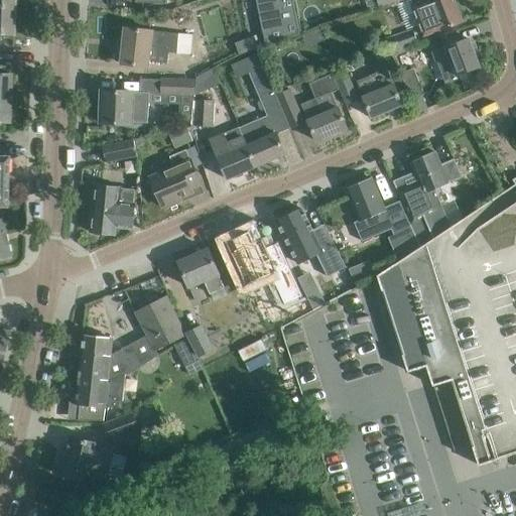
[(170,9),(170,0),(148,0),(148,8),(170,9)]
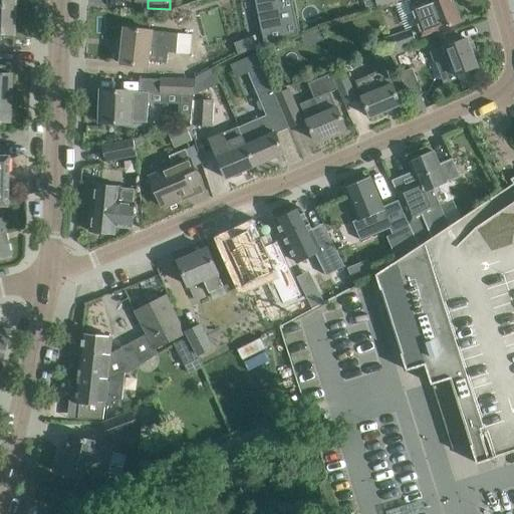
[(292,0),(255,0),(265,45),(299,33),(292,0)]
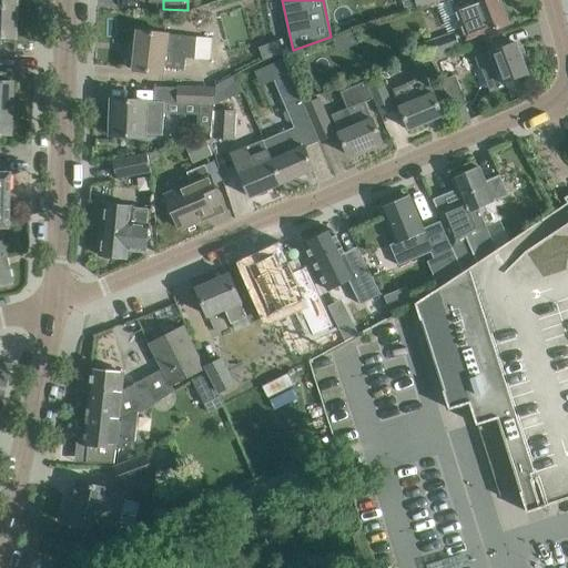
[(403,0),(406,10),(439,1),(438,0),(403,0)]
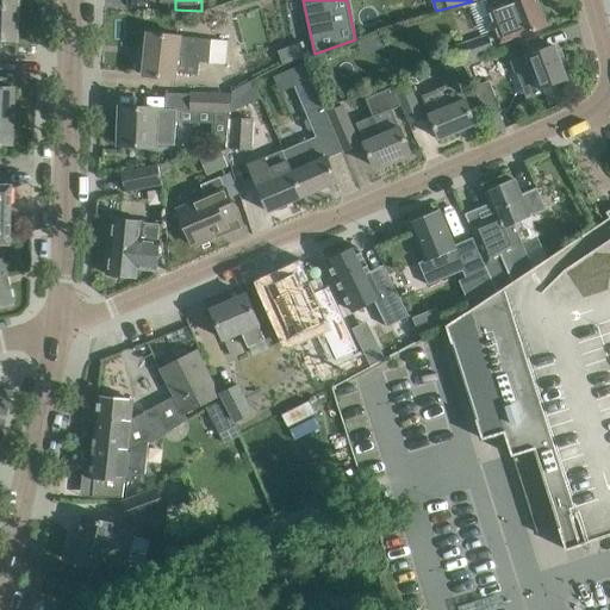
[(484,0),(502,43),(521,35),(524,35),(547,25),(536,0),(484,0)]
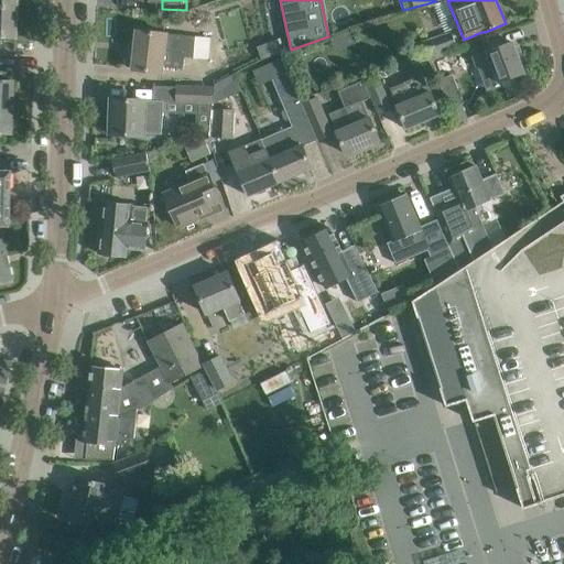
[(0,38),(13,39),(14,7),(0,6),(0,38)]
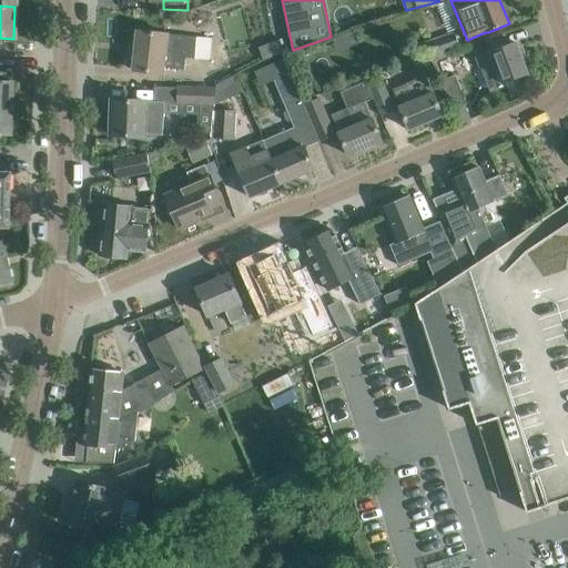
[(132,70),(154,72),(163,73),(163,68),(182,70),(183,58),(193,59),(195,37),(137,30),(134,52),(131,52),(127,57),(125,63),(130,68),(132,69),(132,70)]
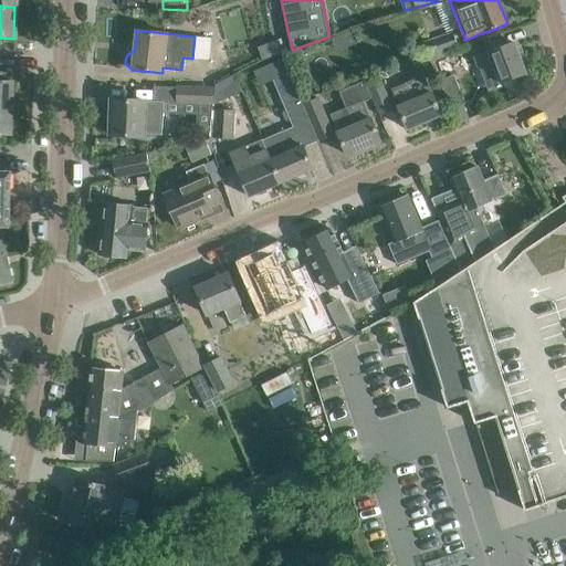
[(412,45),(417,60),(457,48),(452,32),(412,45)]
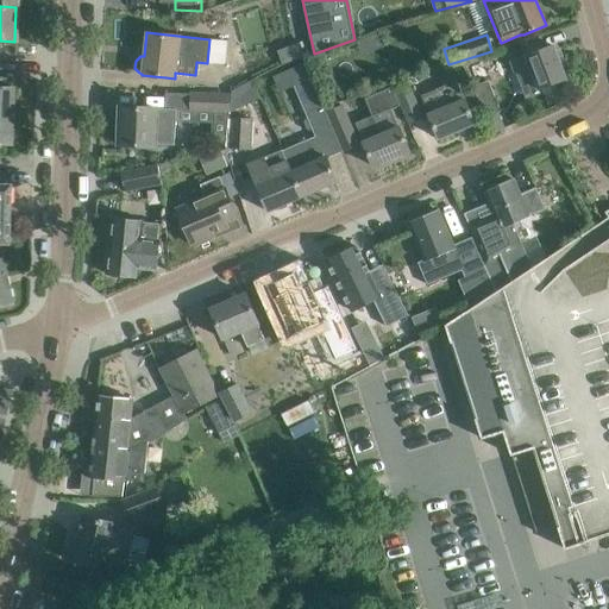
[(282,66),(305,57),(300,43),(277,50),(282,66)]
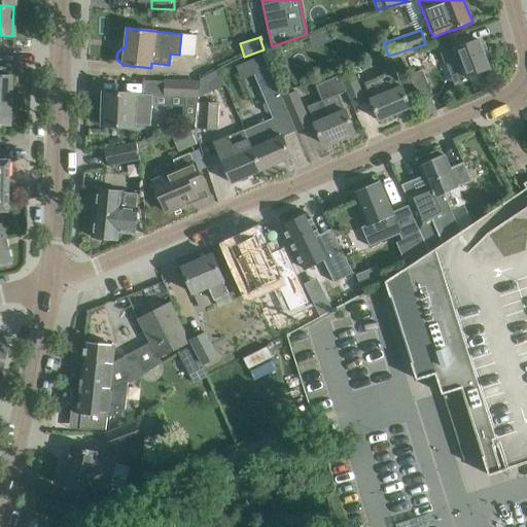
[(479,39),(460,46),(442,54),(445,63),(448,62),(455,84),(467,80),(466,76),(469,75),(481,71),(490,68),(479,39)]
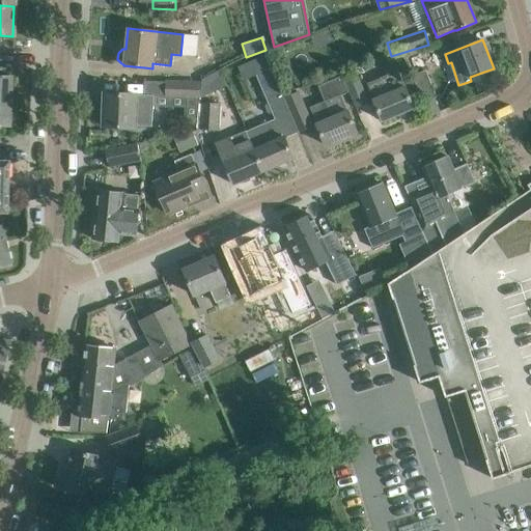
[(382,76),(384,82),(369,89),(373,100),(374,102),(383,121),(414,108),(397,70),(382,76)]
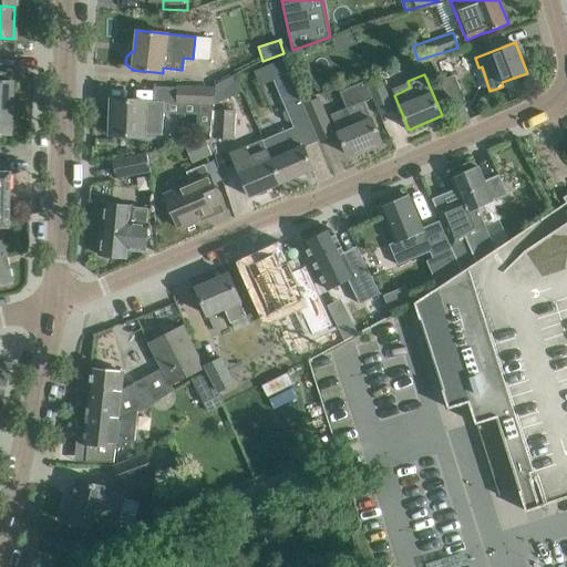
[(367,81),(381,115),(393,110),(380,75),(367,81)]
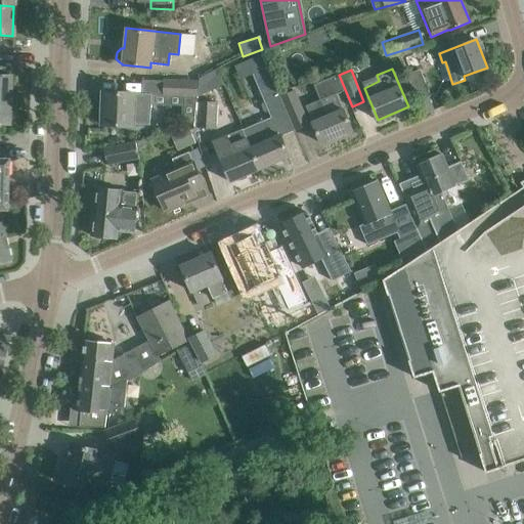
[(406,75),(418,101),(431,96),(420,70),(406,75)]
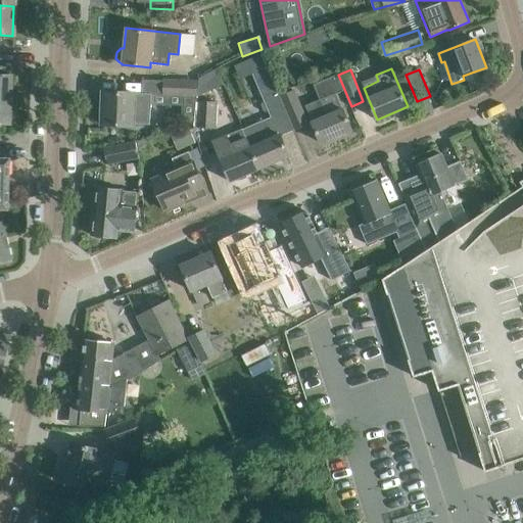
[(477,70),(466,75),(471,90),(482,86),(477,70)]
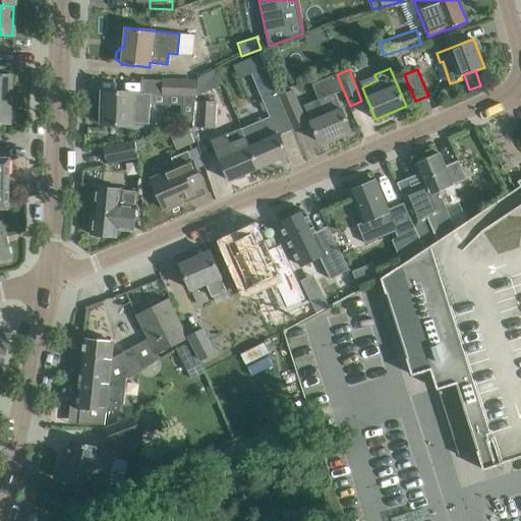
[(0,124),(7,124),(9,74),(0,73),(0,124)]
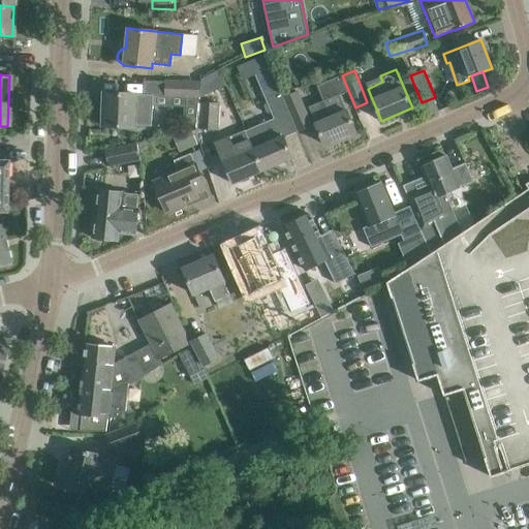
[(355,131),(340,95),(347,92),(340,75),(317,85),(327,109),(312,115),(315,123),(324,145),(355,131)]
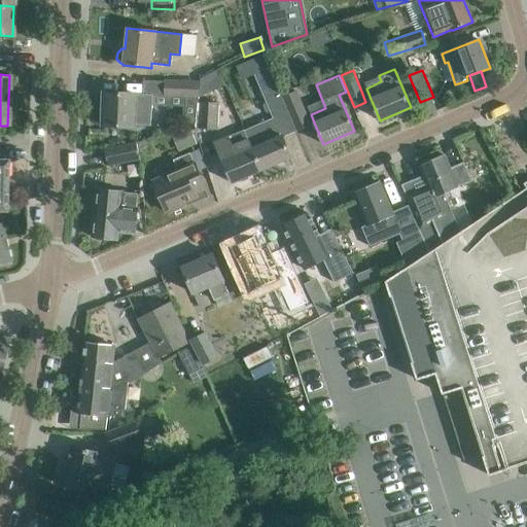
[(267,112),(272,112),(274,117),(244,130),(261,170),(291,157),(282,136),(295,131),(275,76),(259,82),(267,101),(264,104),(267,112)]
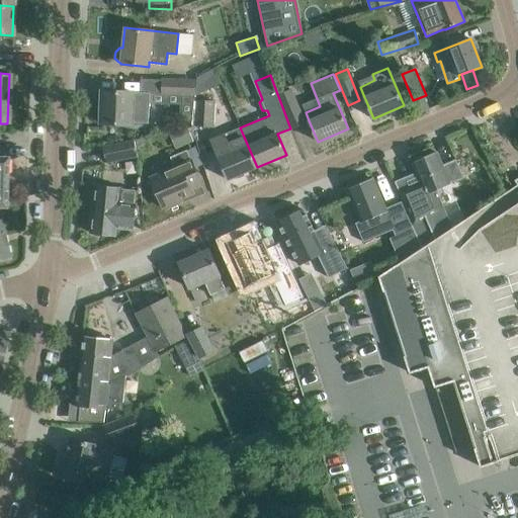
[(195,86),(194,95),(205,91),(199,76),(198,77),(195,86)]
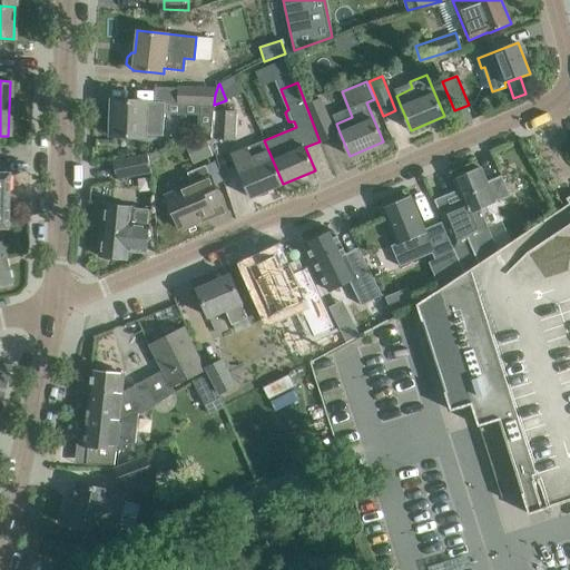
[(209,89),(185,88),(178,88),(177,104),(199,105),(208,105),(209,89)]
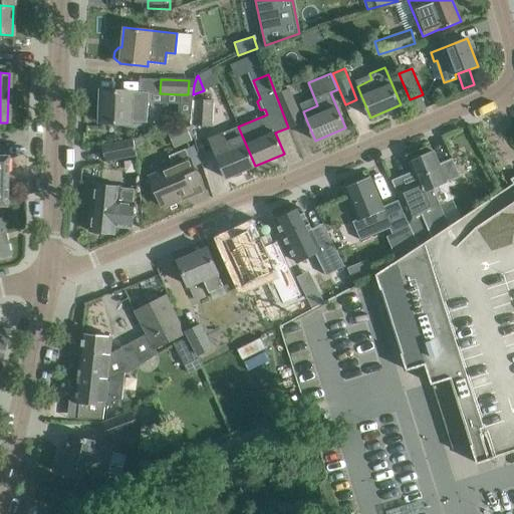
[(100,122),(120,123),(130,123),(130,121),(146,122),(148,93),(129,92),(129,90),(101,89),(100,122)]
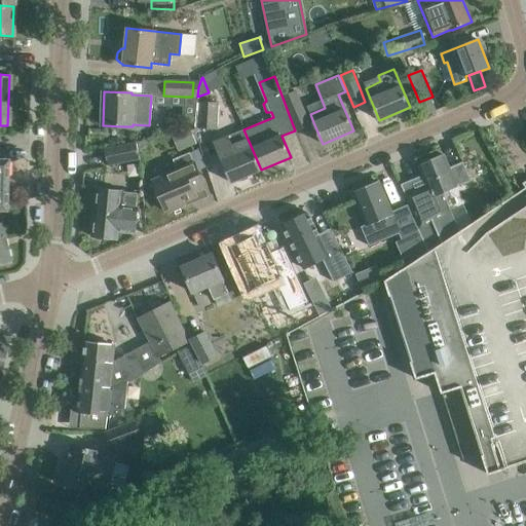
[(295,91),(283,97),(297,129),(309,124),(295,91)]
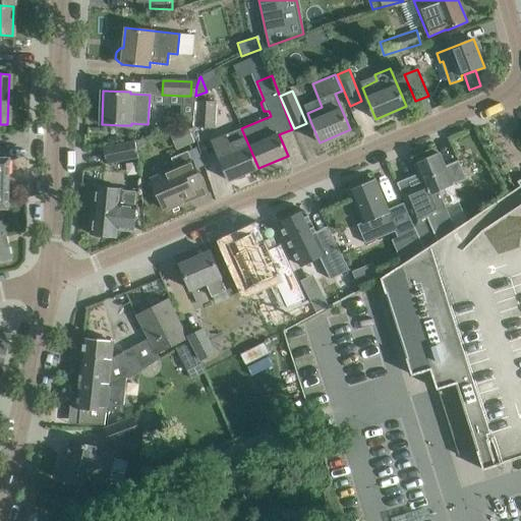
[(182,96),(181,124),(193,120),(195,96),(190,96),(182,96)]
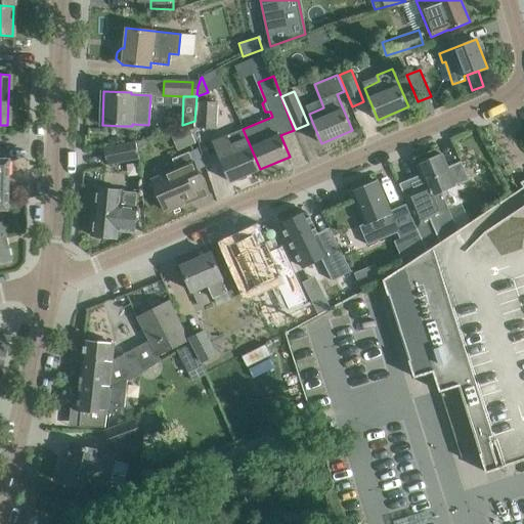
[(198,126),(214,128),(216,103),(200,101),(198,126)]
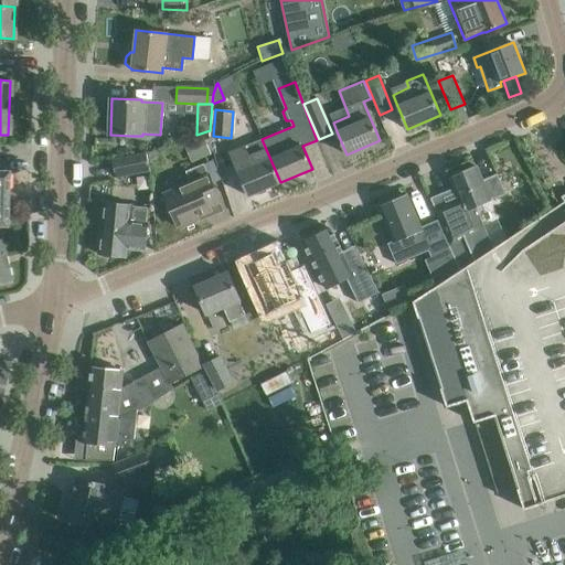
[(184,142),(192,160),(209,152),(201,136),(184,142)]
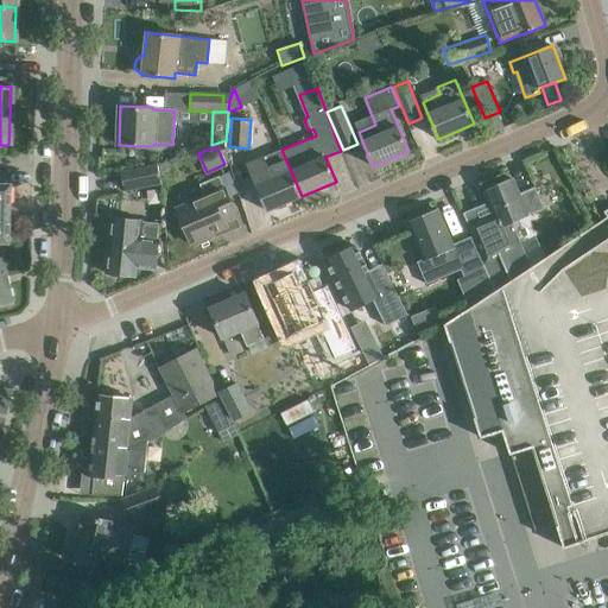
[(302,196),(282,150),(248,164),(257,184),(257,185),(267,211),(302,196)]
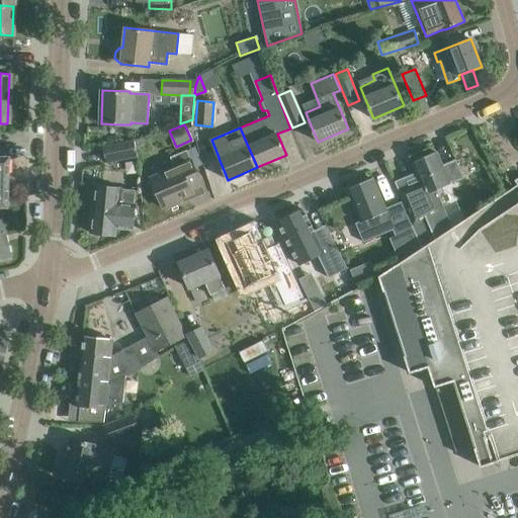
[(135,140),(103,146),(107,163),(139,157),(135,140)]
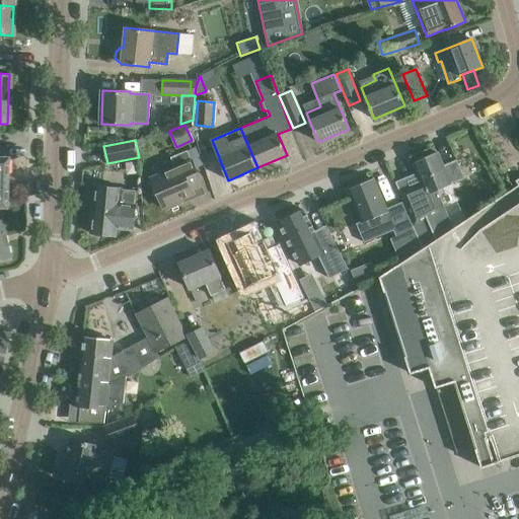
[(202,184),(194,166),(188,150),(170,157),(174,167),(150,177),(163,209),(182,201),(181,198),(193,193),(191,190),(202,184)]
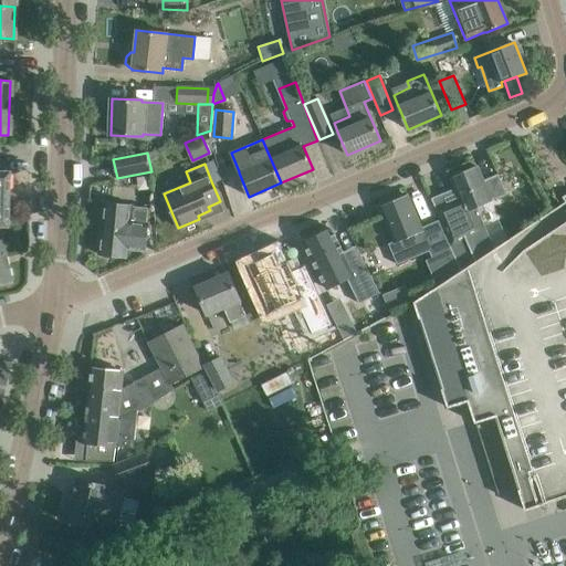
[(474,207),(505,194),(498,175),(484,181),(478,167),(451,178),(456,189),(440,196),(441,200),(435,202),(432,199),(452,245),(484,229),(474,207)]
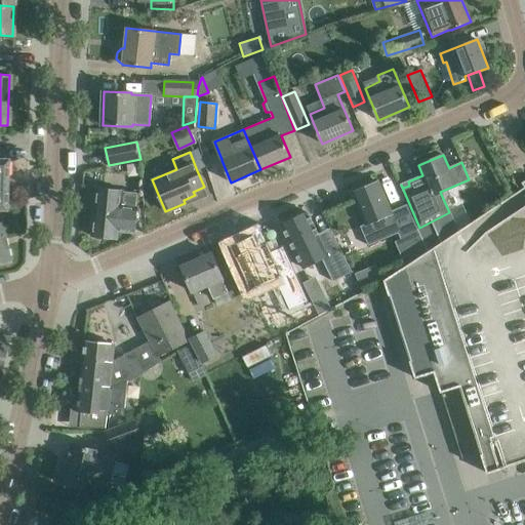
[(399,233),(401,239),(418,230),(407,204),(391,211),(378,182),(353,193),(365,224),(360,226),(368,245),(399,233)]
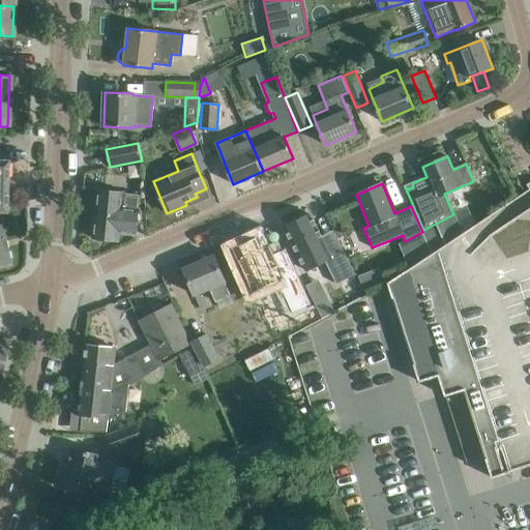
[(97,190),(92,238),(118,240),(119,233),(136,234),(139,209),(137,209),(139,195),(97,190)]
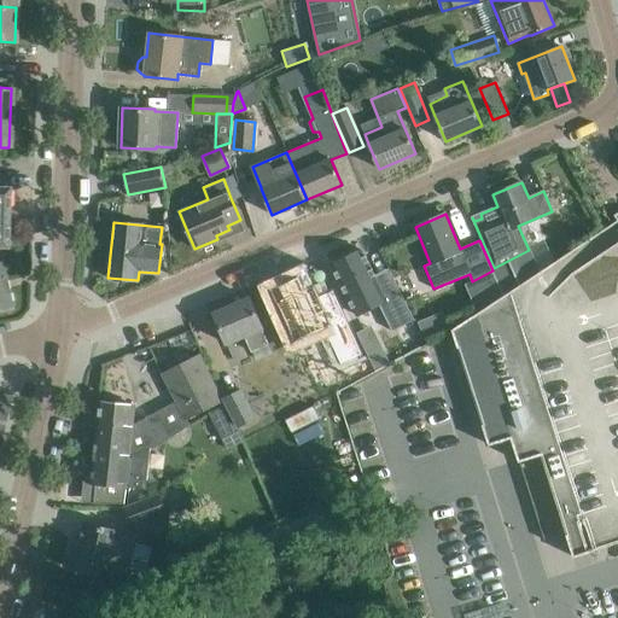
[(617,242),(573,272),(564,256),(452,330),(489,445),(491,444),(488,435),(508,427),(519,462),(520,461),(514,444),(535,437),(573,557),(595,551),(617,542),(617,242)]
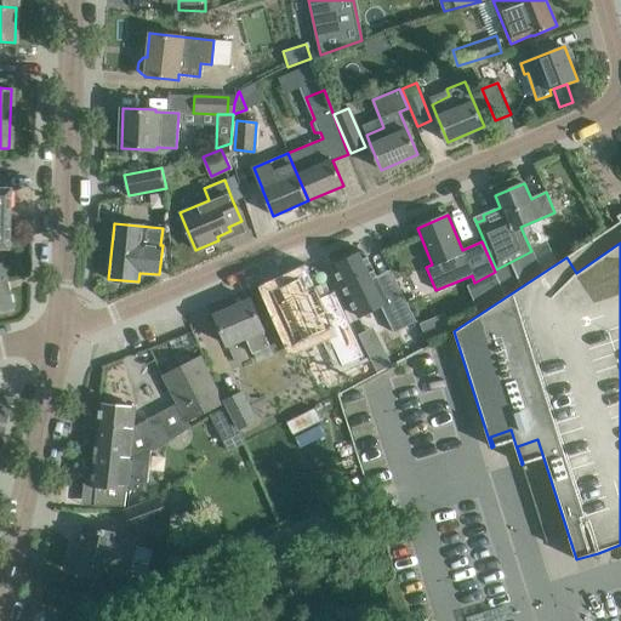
[(364,251),(334,266),(358,318),(380,307),(393,335),(416,324),(396,280),(381,288),(364,251)]
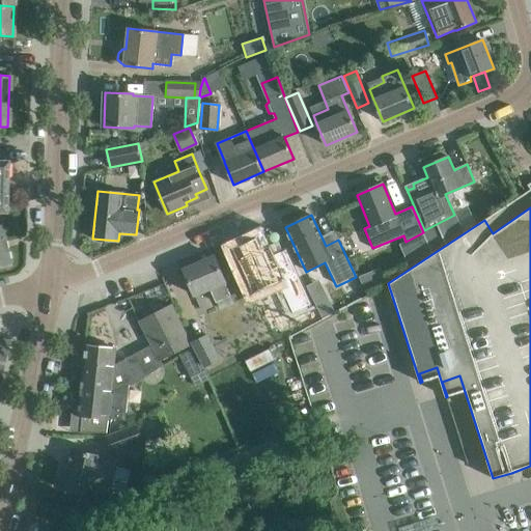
[(0,266),(9,264),(0,225),(0,224),(0,266)]
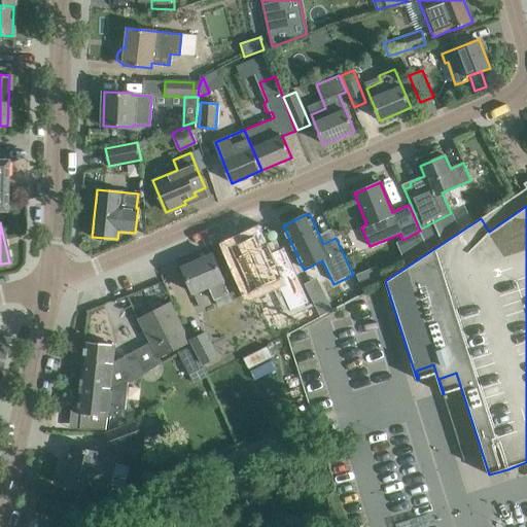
[(254,236),(231,246),(252,291),(276,280),(290,311),(310,303),(284,246),(272,252),(268,243),(259,247),(254,236)]
